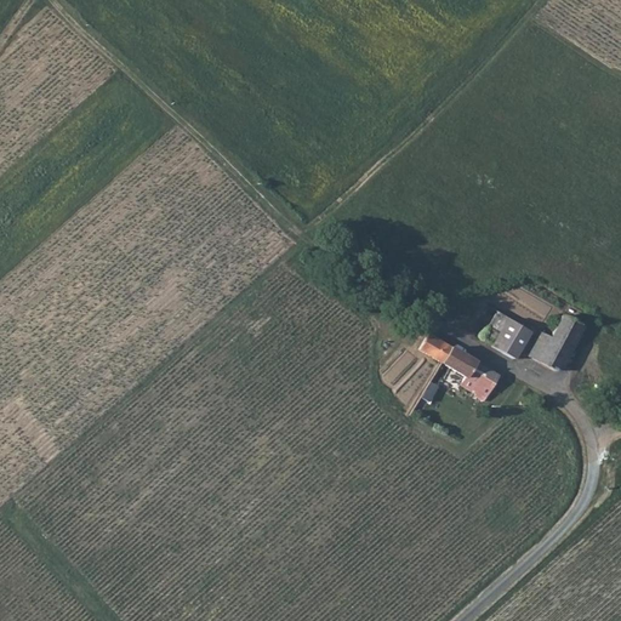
[(480,335),(493,342),(507,317),(501,312),(495,309),(480,335)]
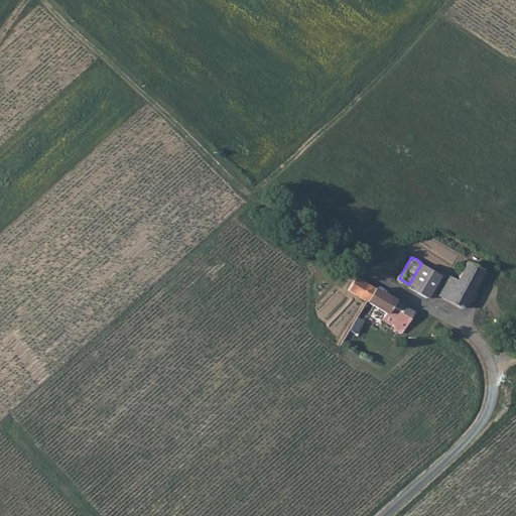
[(456,279),(447,275),(436,295),(461,307),(481,271),(482,269),(466,260),(456,279)]
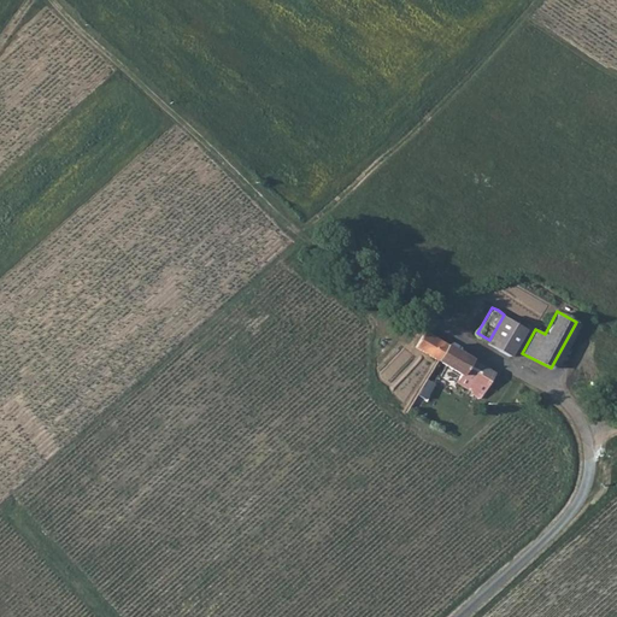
[(510,356),(527,327),(504,315),(489,340),(487,342),(510,356)]
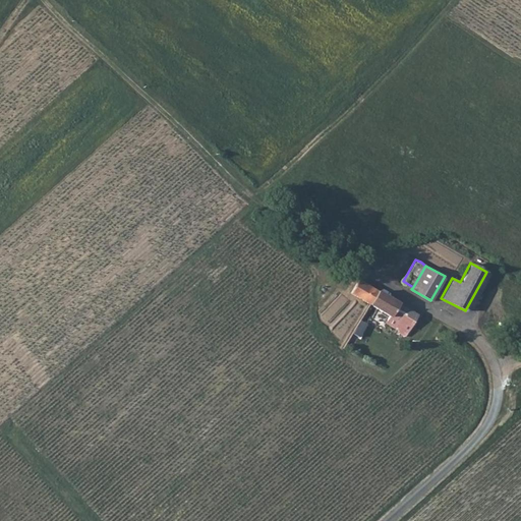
[(405,336),(410,327),(400,321),(408,308),(358,279),(351,293),(390,316),(386,325),(405,336)]
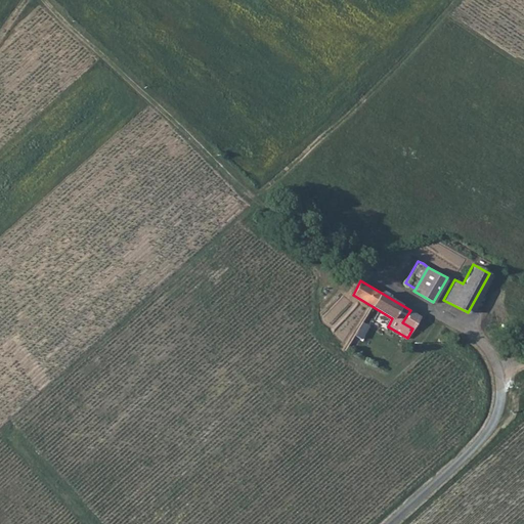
[(420,316),(410,310),(402,322),(412,329),(420,316)]
